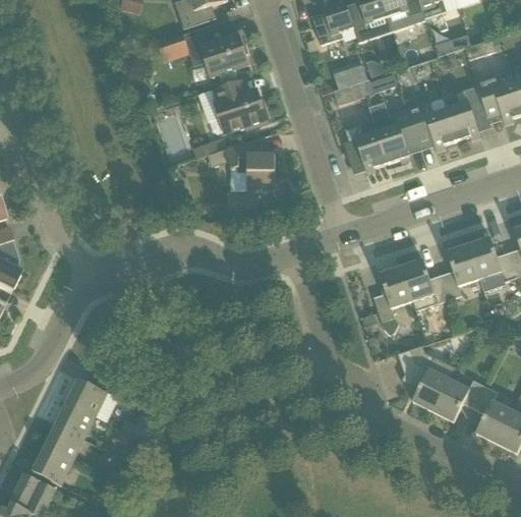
[(175,2),(183,30),(216,18),(216,17),(212,18),(208,7),(227,0),(183,0),(175,2)]
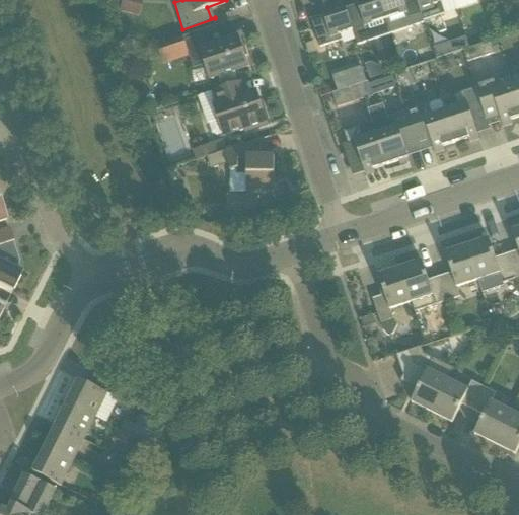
[(310,17),(319,45),(334,41),(342,38),(340,31),(352,27),(345,6),(343,0),(320,0),(319,1),(320,6),(325,8),(323,13),(310,17)]
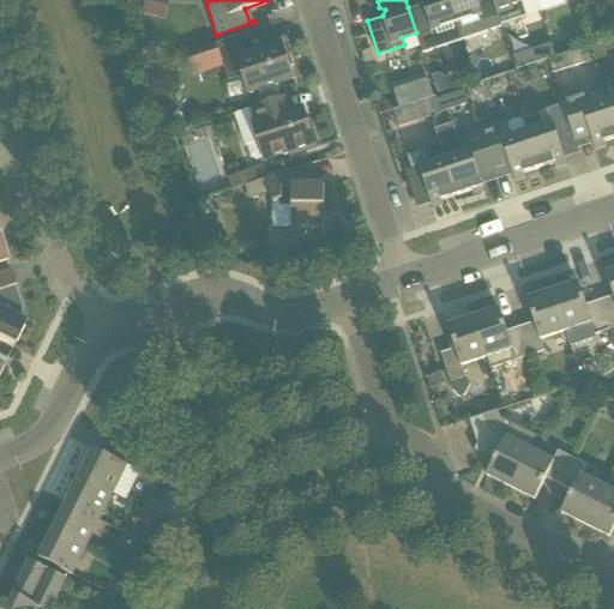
[(416,32),(422,50),(462,37),(449,0),(423,0),(422,2),(408,7),(416,32)]
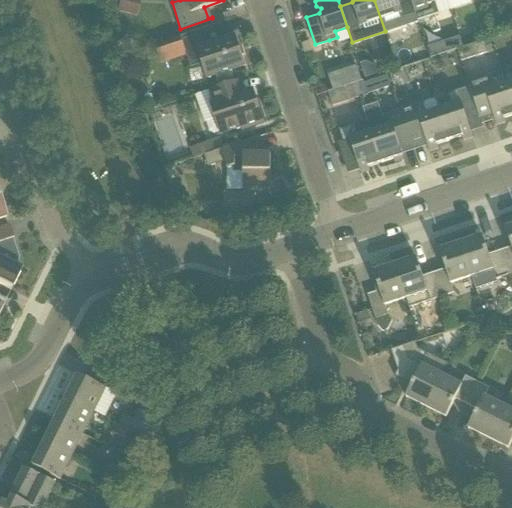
[(374,0),(385,31),(419,20),(418,17),(412,0),(374,0)]
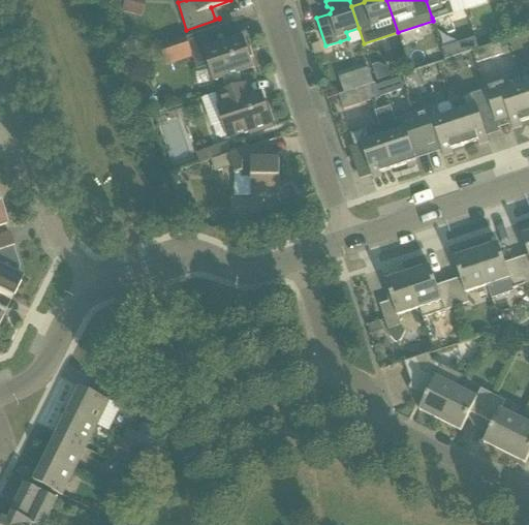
[(426,0),(432,18),(453,10),(449,0),(426,0)]
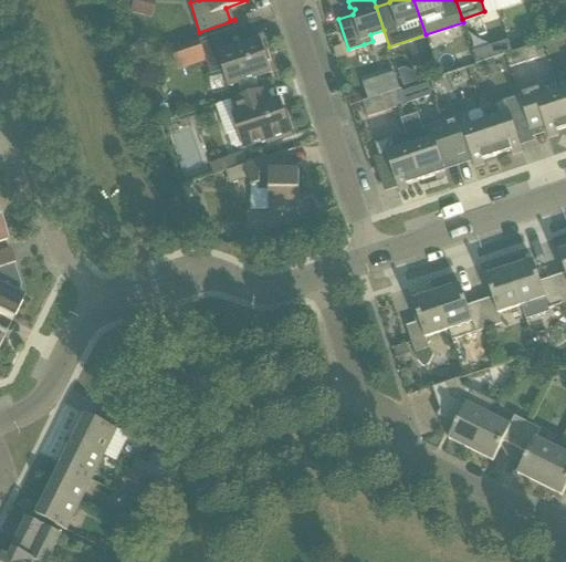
[(209,39),(200,42),(210,72),(223,68),(228,83),(238,81),(241,90),(259,84),(255,75),(270,70),(266,60),(269,58),(266,49),(263,49),(260,39),(236,47),(230,32),(209,39)]
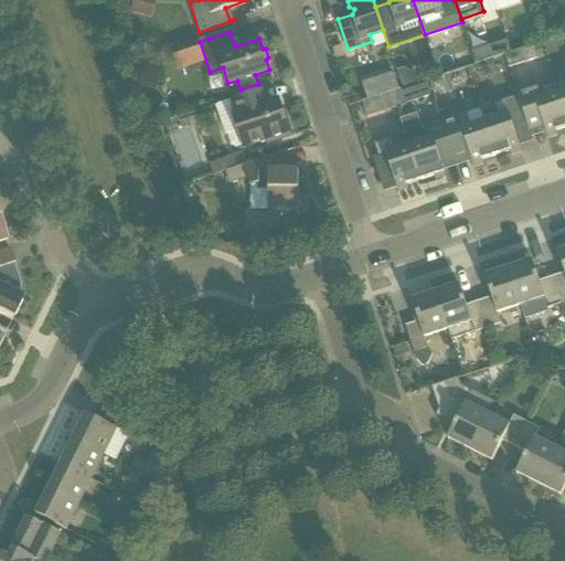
[(507,36),(470,50),(475,61),(510,49),(507,36)]
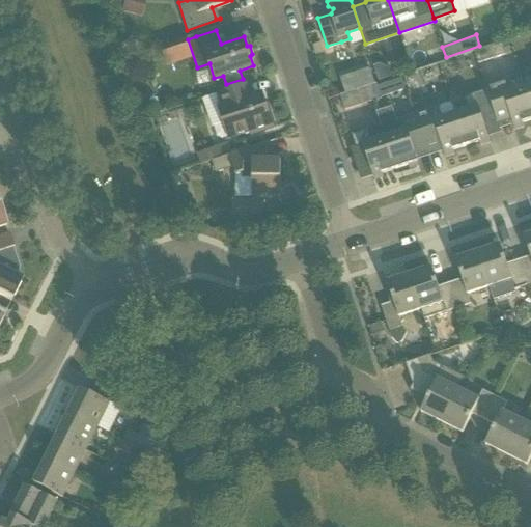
[(166,63),(192,54),(187,39),(161,49),(166,63)]
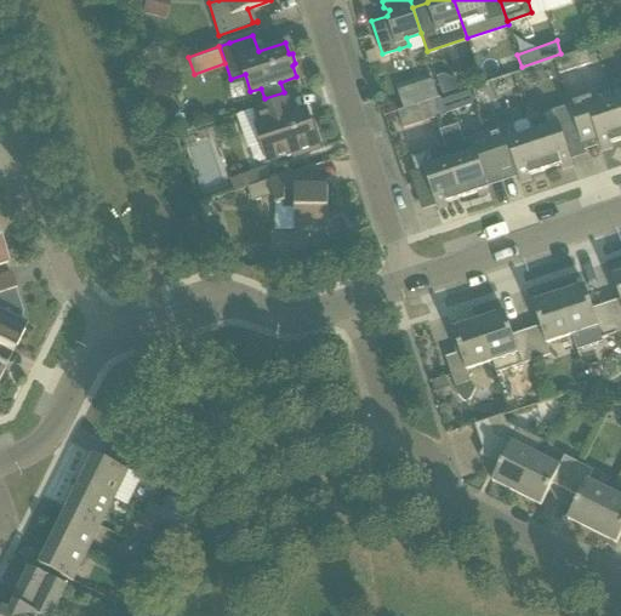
[(553,57),(558,70),(591,61),(587,46),(553,57)]
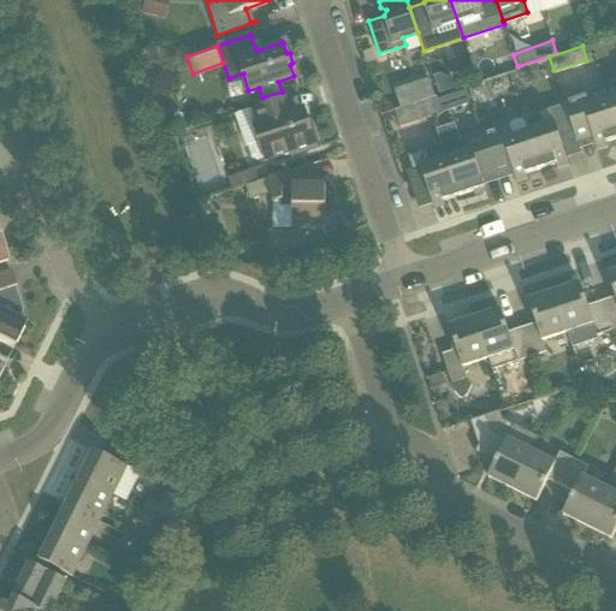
[(414,79),(413,81),(419,100),(421,99),(427,96),(434,95),(433,92),(428,76),(414,79)]
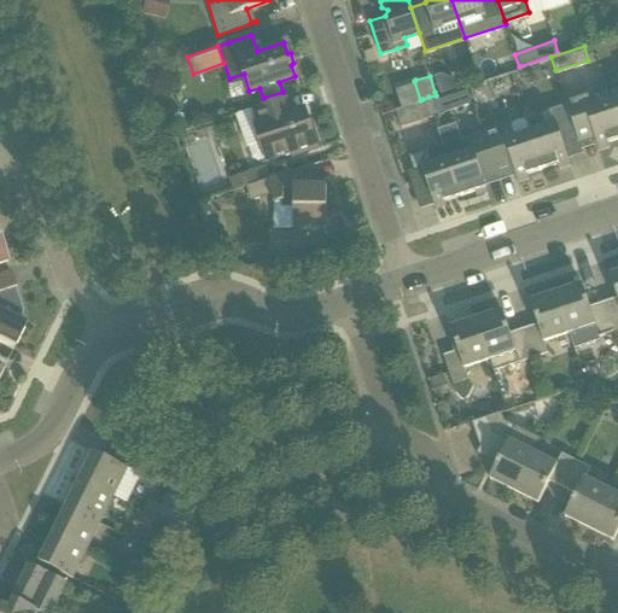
[(466,87),(453,92),(456,106),(471,101),(466,87)]
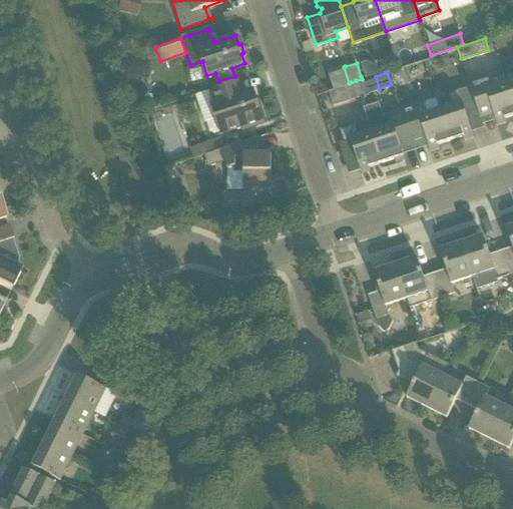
[(491,73),(468,80),(470,84),(474,97),(479,114),(480,113),(492,109),(497,123),(506,120),(505,116),(512,113),(512,98),(507,81),(494,85),(491,73)]
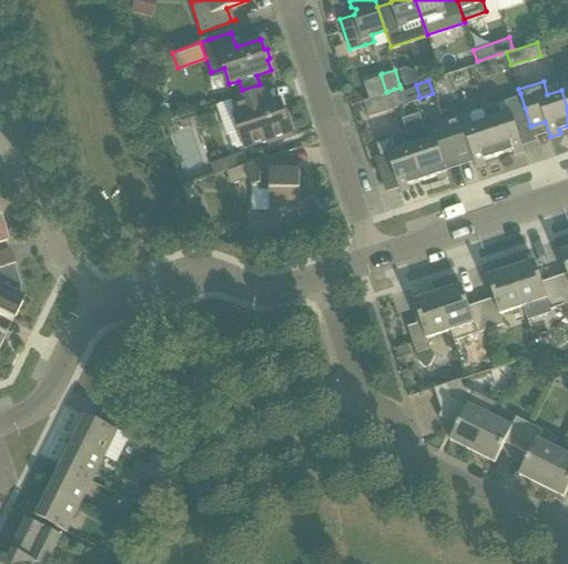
[(243,143),(244,145),(267,138),(269,141),(271,140),(292,133),(280,98),(270,101),(265,87),(244,93),(233,97),(237,111),(233,112),(239,129),(229,132),(232,142),(237,145),(243,143)]
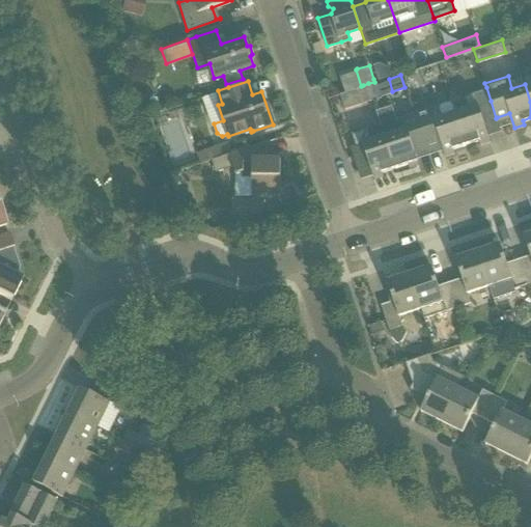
[(455,111),(466,143),(479,139),(480,143),(490,140),(478,105),(491,101),(486,87),(464,94),(468,106),(455,111)]
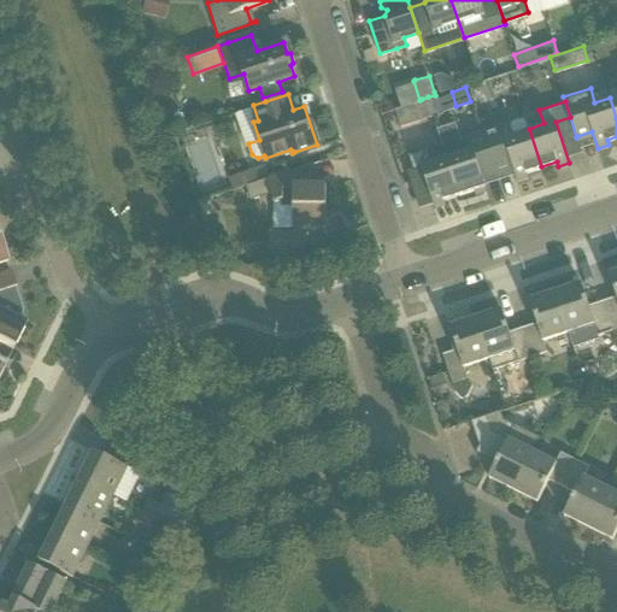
[(511,164),(517,180),(528,176),(527,171),(541,166),(529,129),(528,129),(524,115),(483,129),(497,169),(511,164)]
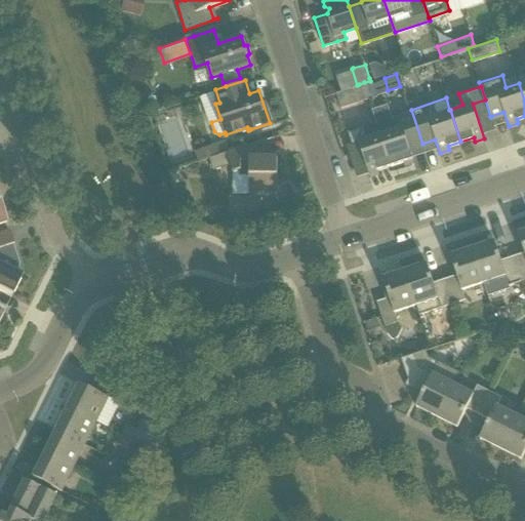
[(376,121),(391,165),(403,161),(405,165),(414,162),(412,155),(425,151),(422,144),(411,110),(392,116),(388,104),(371,108),(376,121)]
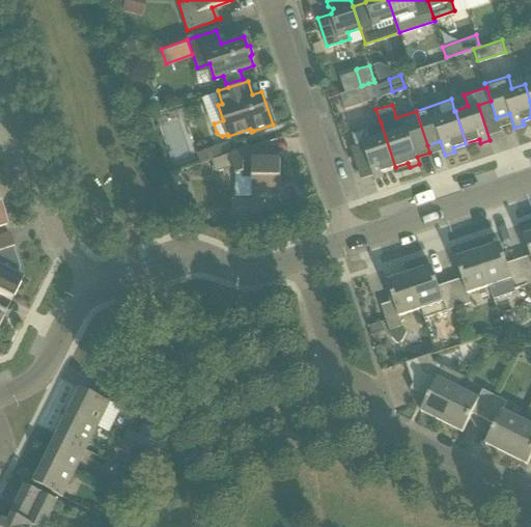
[(370,166),(373,178),(383,175),(382,171),(395,167),(381,122),(352,132),(355,144),(350,145),(358,170),(370,166)]
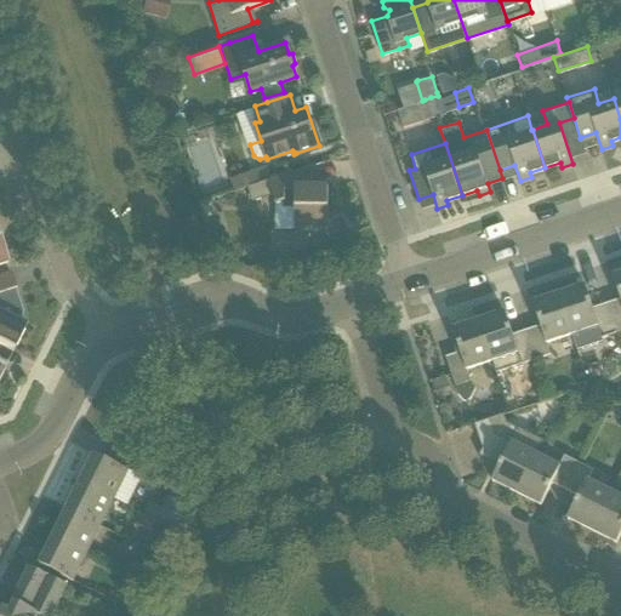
[(267,178),(249,184),(251,194),(252,198),(272,192),(275,201),(277,201),(283,199),(283,205),(295,205),(295,227),(295,229),(302,229),(302,223),(320,223),(320,231),(328,231),(328,223),(328,218),(342,214),(332,184),(318,184),(318,182),(312,164),(267,178)]
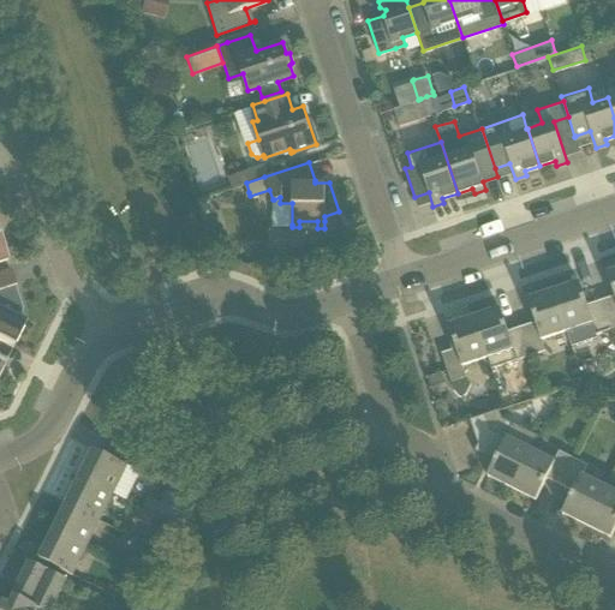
[(245,168),(228,174),(232,186),(249,181),(245,168)]
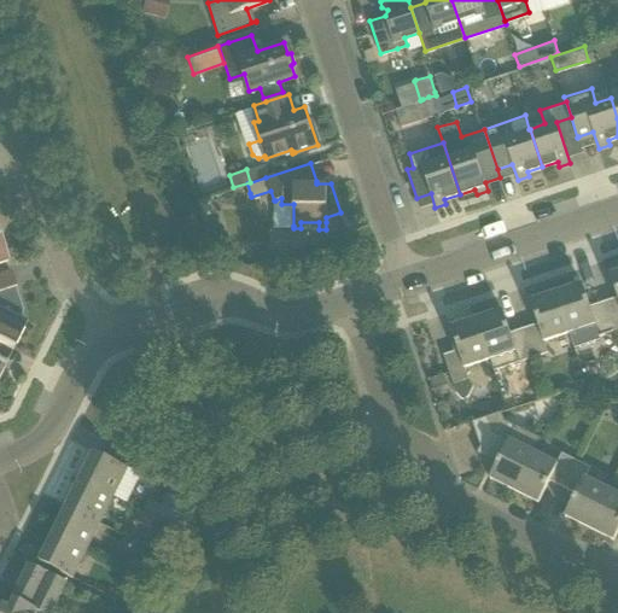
[(0,340),(12,346),(25,321),(13,315),(19,302),(15,285),(10,269),(0,272),(0,340)]
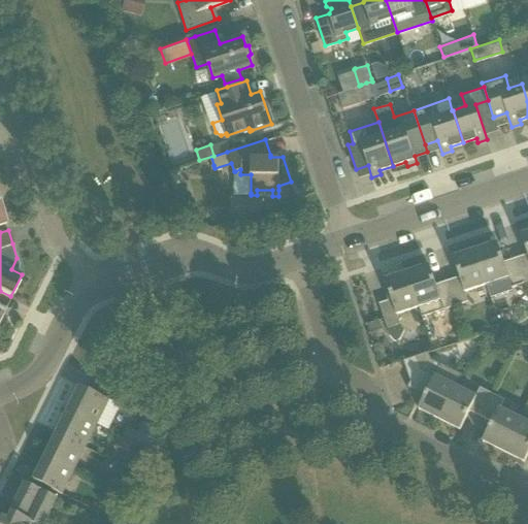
[(527,253),(515,257),(523,281),(527,279),(527,230),(520,233),(527,253)]
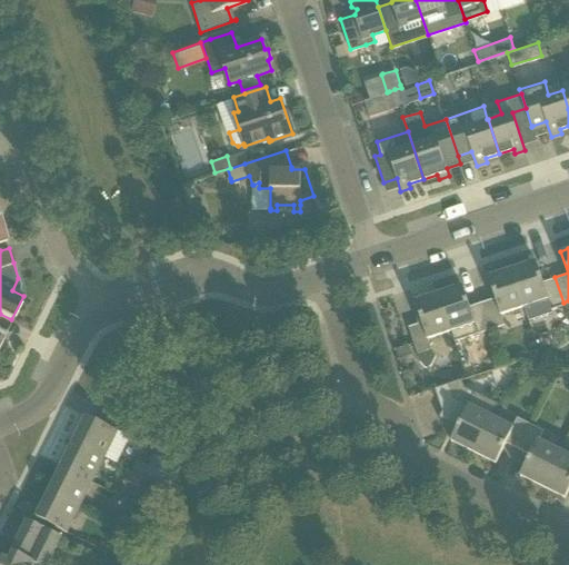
[(547,297),(550,307),(563,303),(555,277),(542,280),(536,259),(511,268),(523,304),(547,297)]
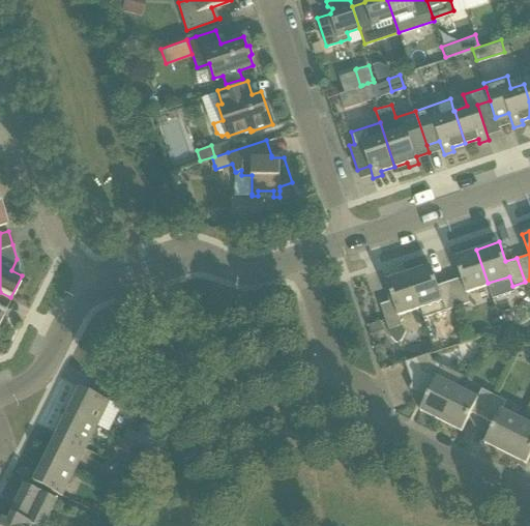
[(448,280),(457,304),(470,300),(467,290),(488,283),(476,250),(453,257),(461,276),(448,280)]
